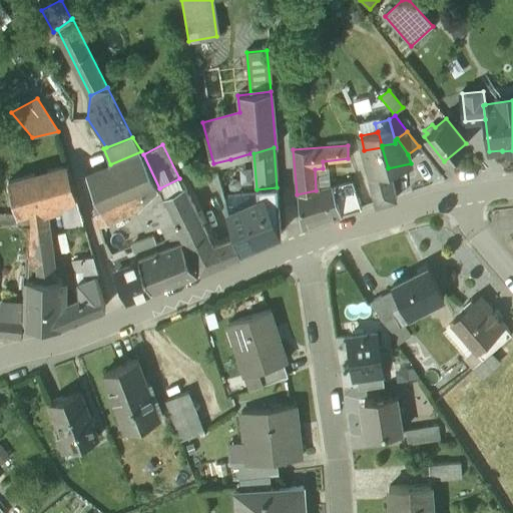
[(382,147),(364,150),(368,173),(376,205),(395,199),(388,168),(388,167),(382,147)]
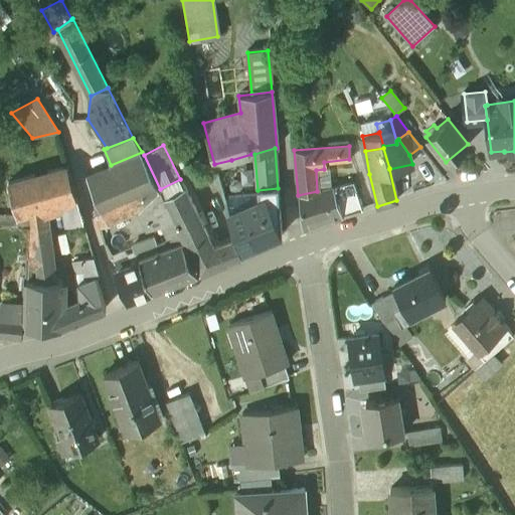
[(142,152),(87,175),(99,201),(103,212),(105,212),(136,199),(160,189),(142,152)]
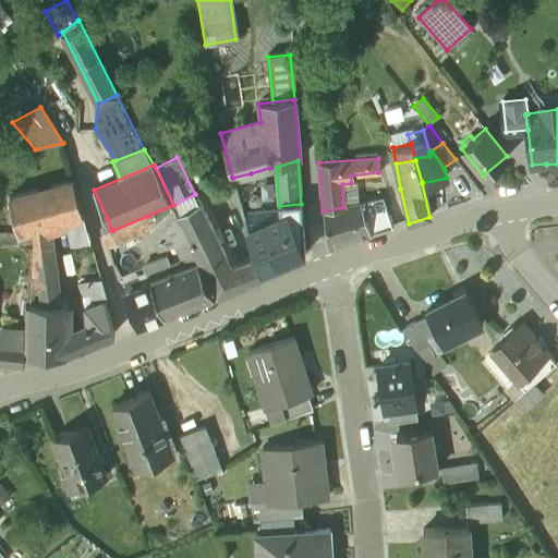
[(73,179),(9,197),(19,233),(36,229),(47,226),(67,220),(83,215),(73,179)]
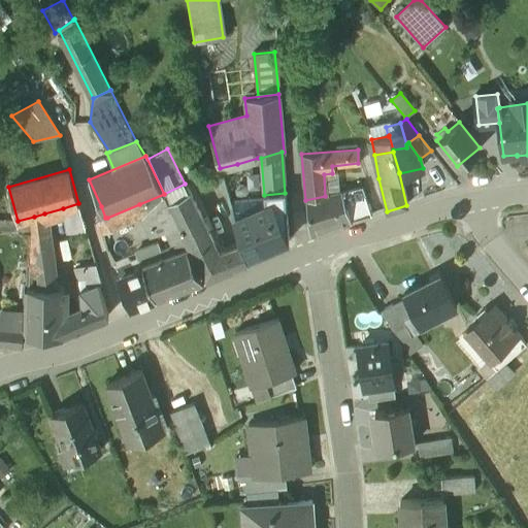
[(202,221),(185,184),(164,194),(178,224),(182,230),(202,221)]
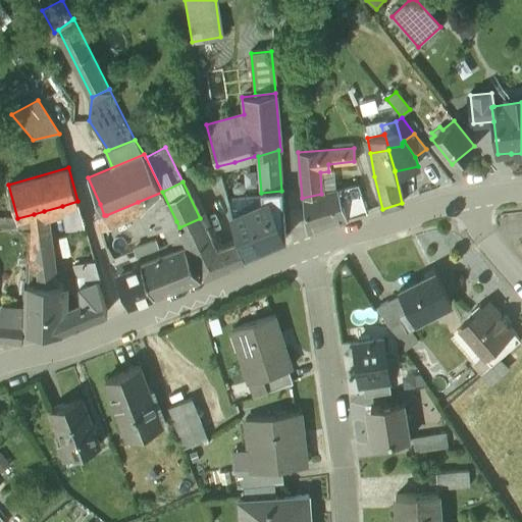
[(357,186),(337,190),(347,220),(367,213),(357,186)]
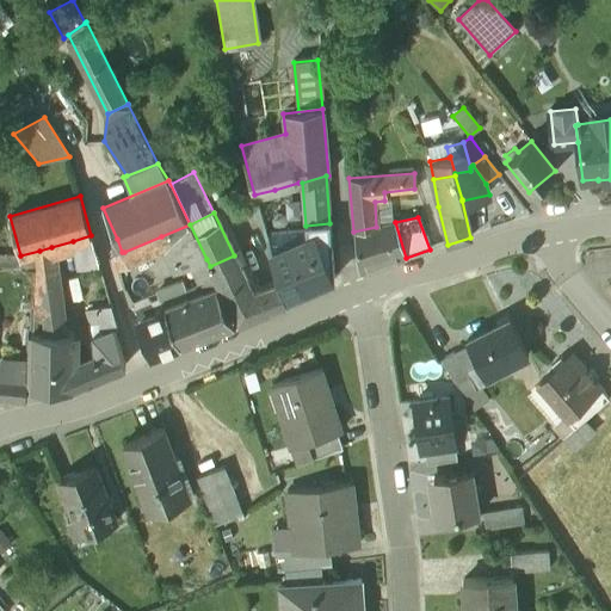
[(376,227),(353,232),(356,250),(358,273),(406,258),(395,222),(376,227)]
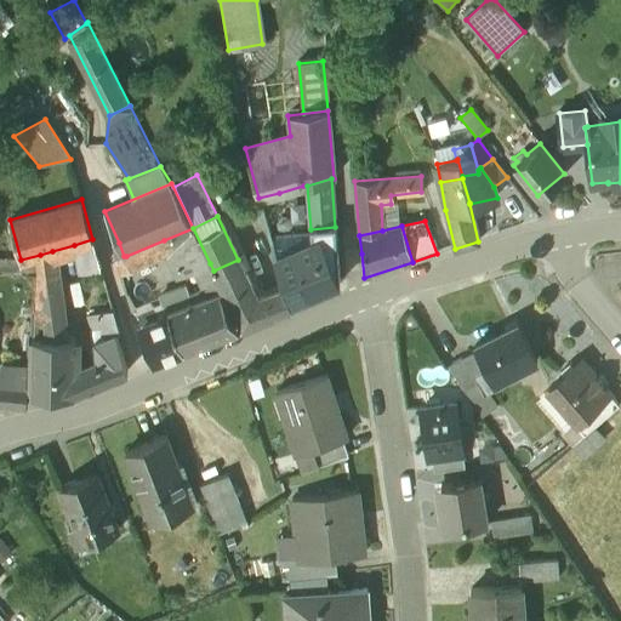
[(319,239),(339,284),(335,227),(311,229),(312,243),(319,239)]
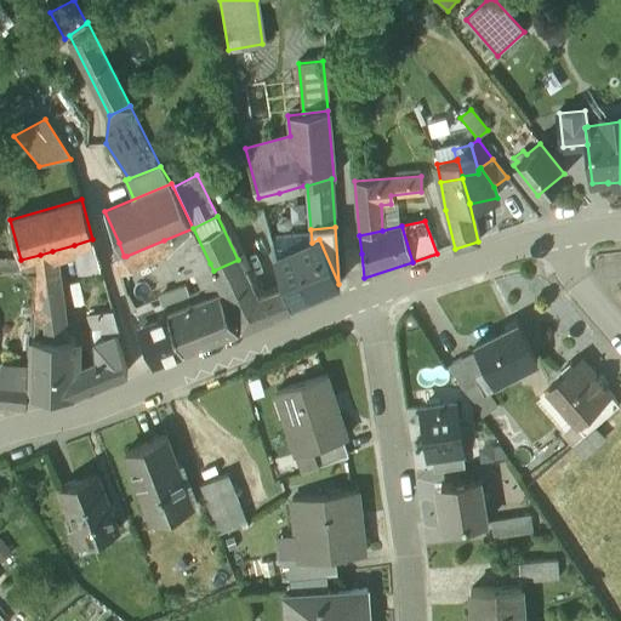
[(193,228),(164,240),(180,275),(187,273),(194,269),(210,263),(193,228)]
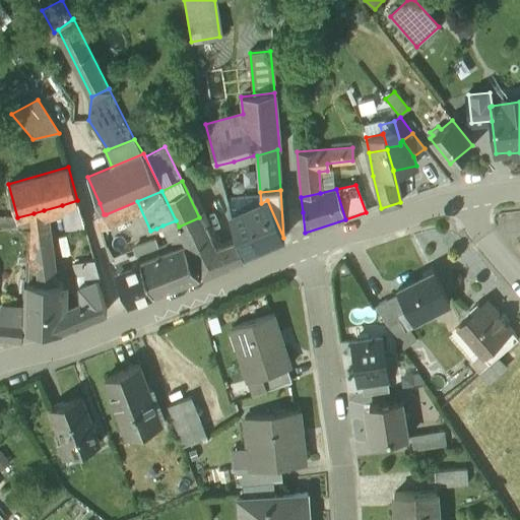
[(228,197),(233,213),(260,202),(259,194),(228,197)]
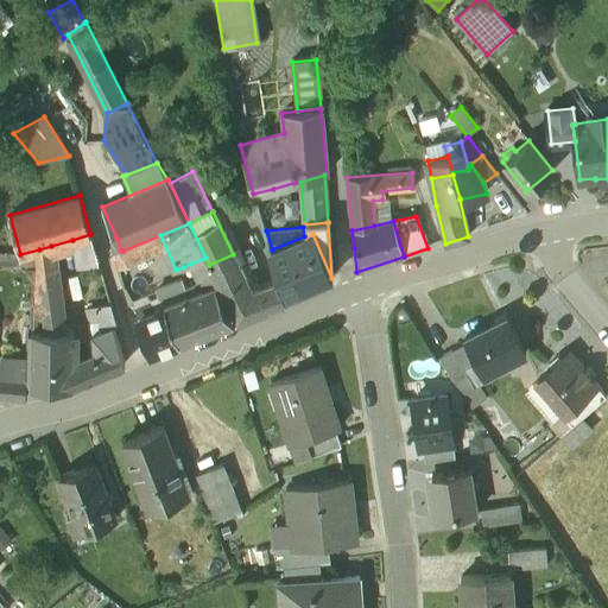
[(90,234),(73,240),(77,267),(93,263),(89,248),(94,246),(90,234)]
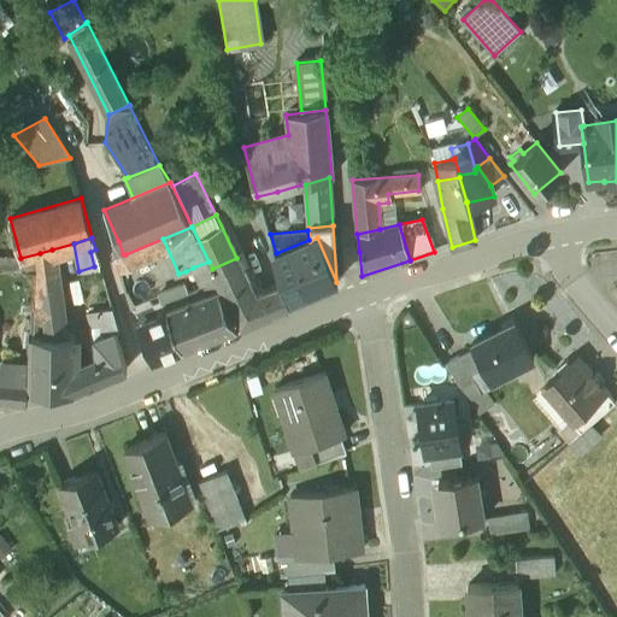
[(336,282),(317,238),(310,241),(272,256),(282,287),(288,304),(336,282)]
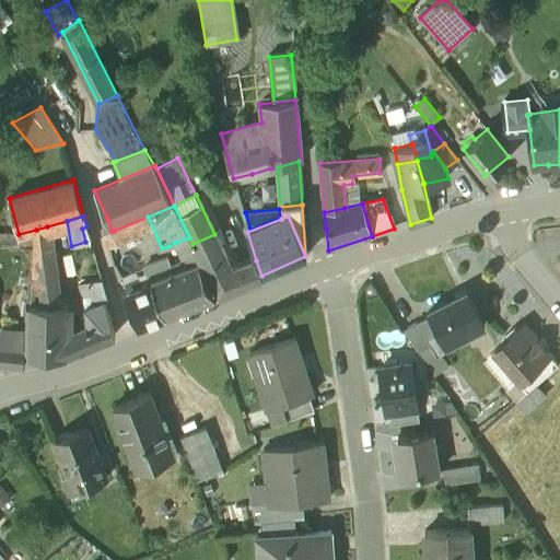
[(114,231),(112,231),(107,219),(102,221),(104,232),(108,247),(119,243),(114,231)]
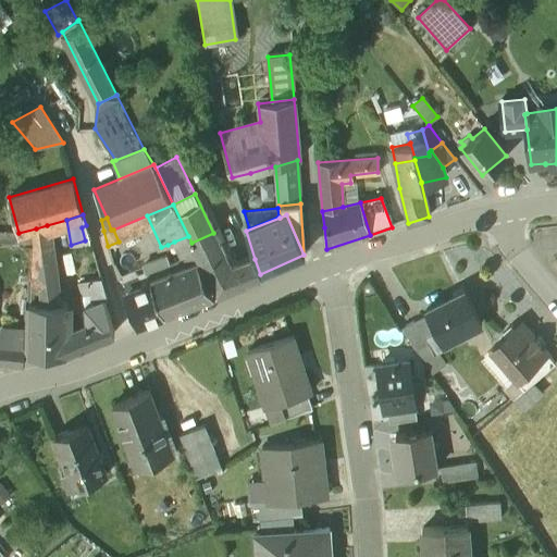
[(47,225),(36,229),(31,302),(58,302),(47,225)]
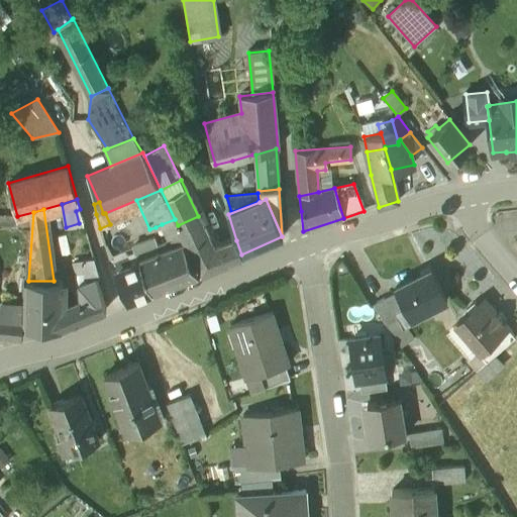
[(198,216),(178,225),(186,241),(201,274),(242,259),(241,254),(236,240),(214,249),(198,216)]
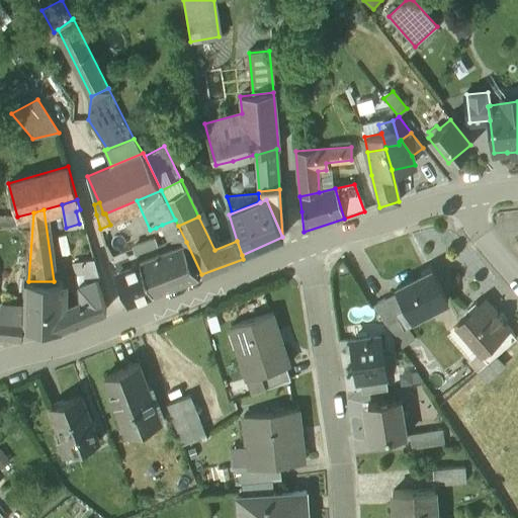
[(159,252),(140,260),(140,262),(151,292),(151,293),(198,274),(184,243),(186,242),(178,226),(175,220),(162,225),(170,243),(162,246),(164,251),(159,252)]
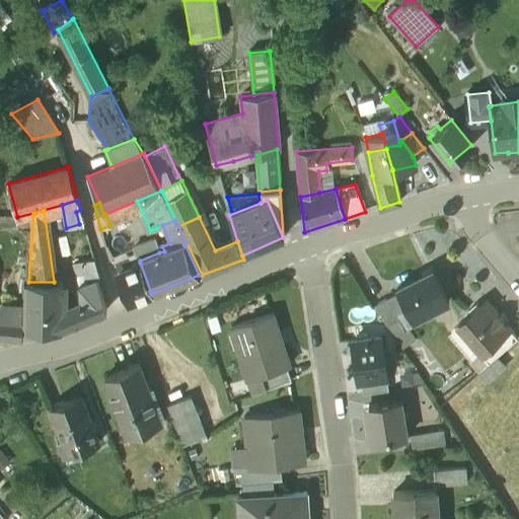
[(156,245),(137,253),(140,261),(159,252),(156,245)]
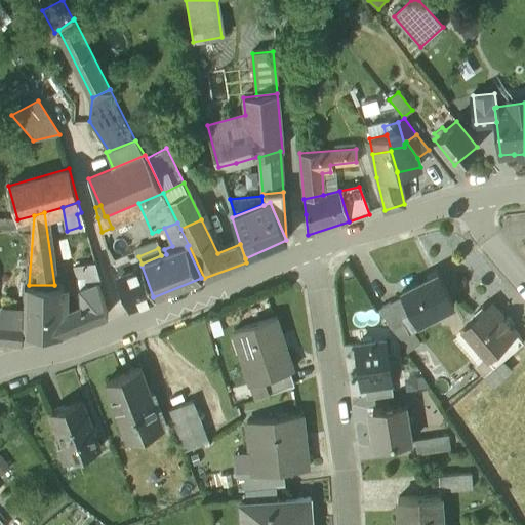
[(90,255),(81,258),(82,265),(73,268),(79,290),(97,282),(90,255)]
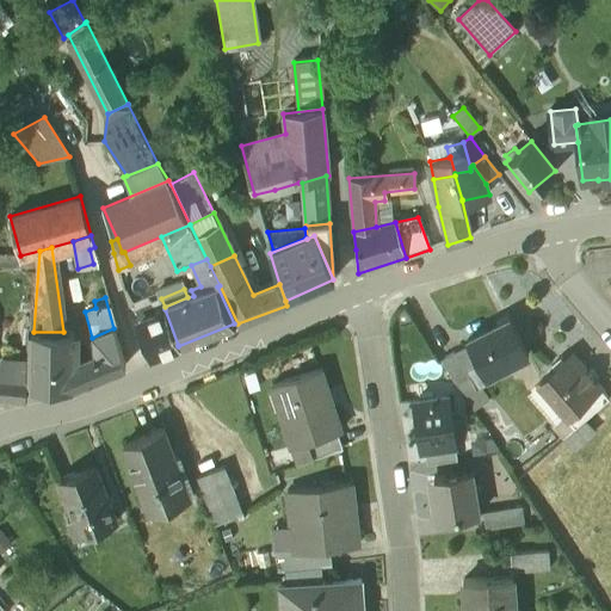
[(165,309),(140,321),(152,356),(178,345),(165,309)]
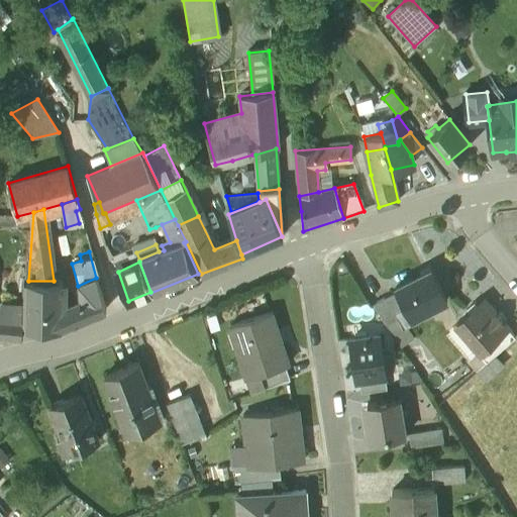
[(431,272),(396,290),(397,293),(403,303),(411,319),(446,301),(431,272)]
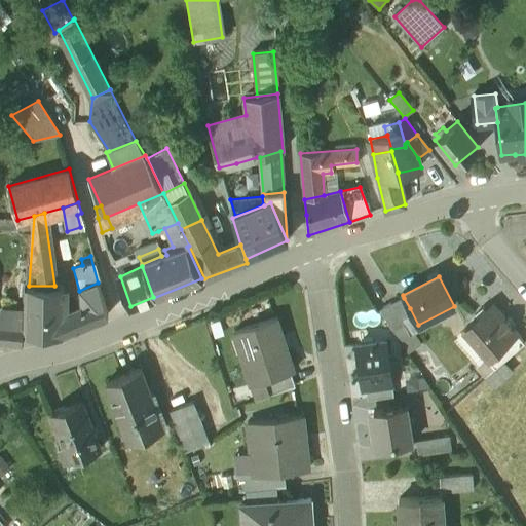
[(98,283),(79,291),(81,309),(68,314),(68,313),(63,313),(63,320),(61,334),(107,315),(98,283)]
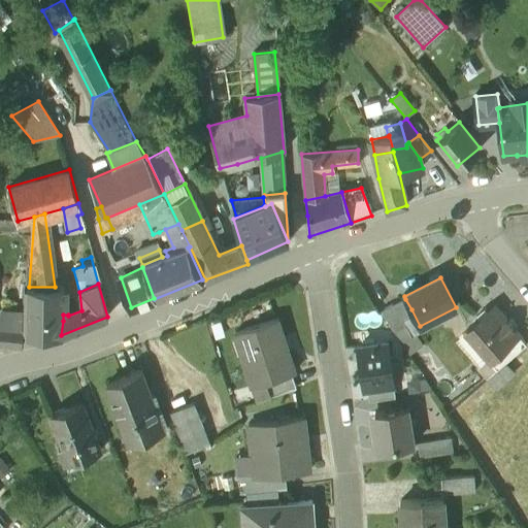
[(29,287),(27,287),(26,335),(59,336),(61,335),(63,321),(63,315),(63,303),(64,288),(55,287),(29,287)]
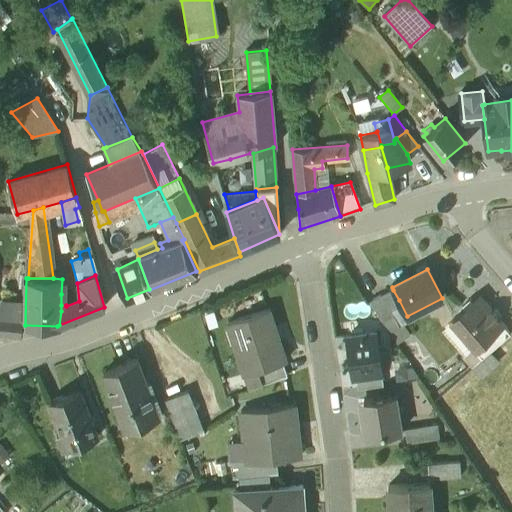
[(393,290),(383,295),(388,306),(399,300),(393,290)]
